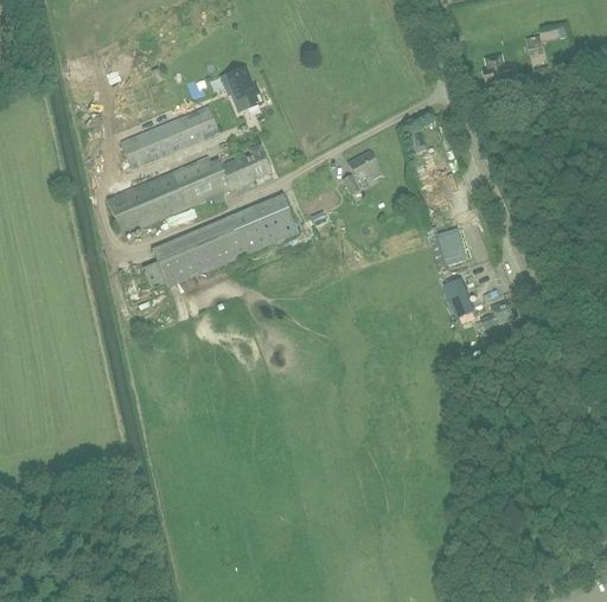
[(553,89),(551,81),(548,65),(535,68),(536,72),(510,78),(506,62),(502,63),(500,56),(497,55),(490,56),(489,59),(490,65),(483,66),(486,81),(486,83),(497,82),(499,93),(538,84),(541,93),(553,89)]
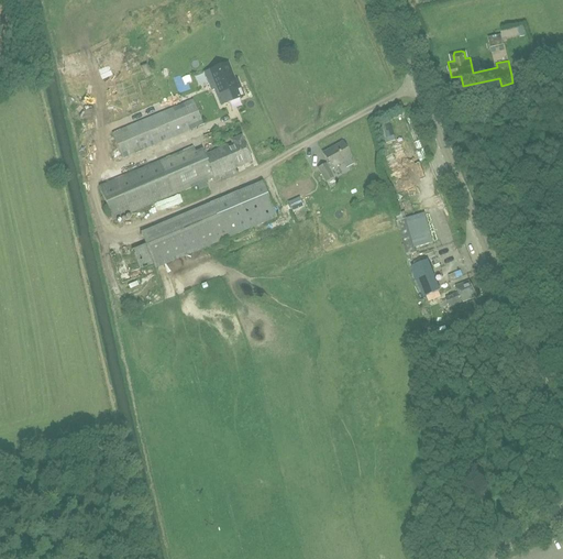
[(227,61),(205,69),(211,86),(213,85),(221,101),(243,92),(235,75),(233,76),(227,61)]
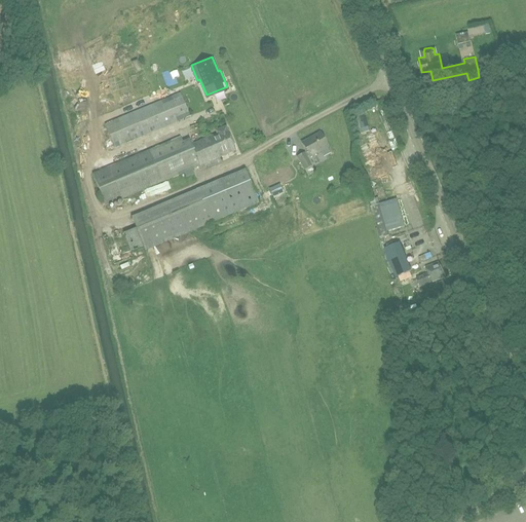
[(180,89),(105,121),(114,144),(190,112),(180,89)]
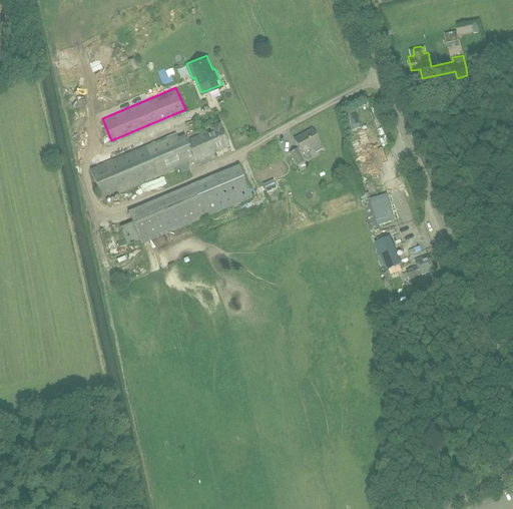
[(356,123),(362,122),(360,107),(354,108),(356,123)]
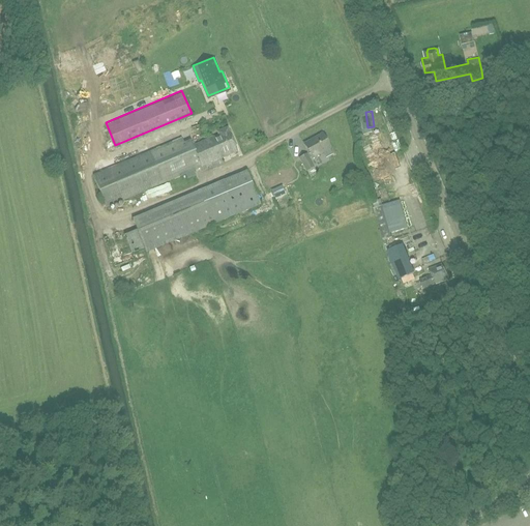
[(217,132),(193,142),(190,136),(183,139),(181,134),(150,147),(93,172),(107,203),(164,179),(165,178),(193,167),(237,148),(229,126),(228,127),(227,124),(216,128),(217,132)]
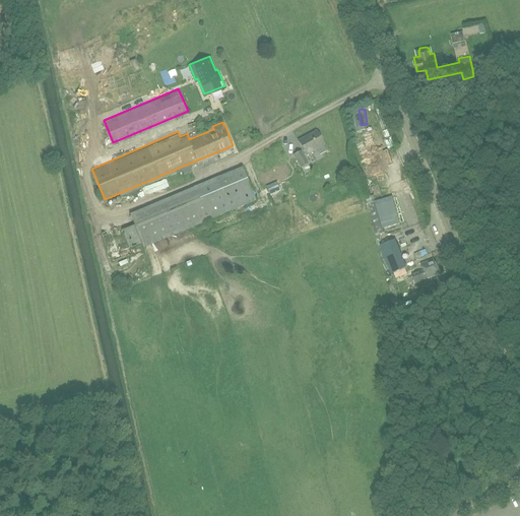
[(298,137),(306,152),(325,141),(317,127),(298,137)]
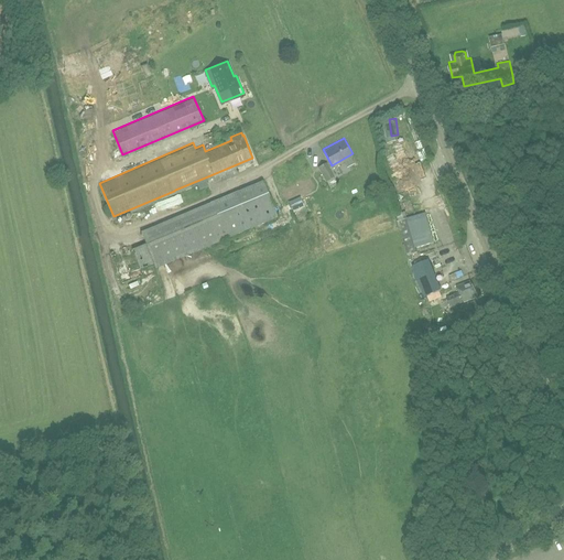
[(326,179),(334,174),(326,160),(318,164),(326,179)]
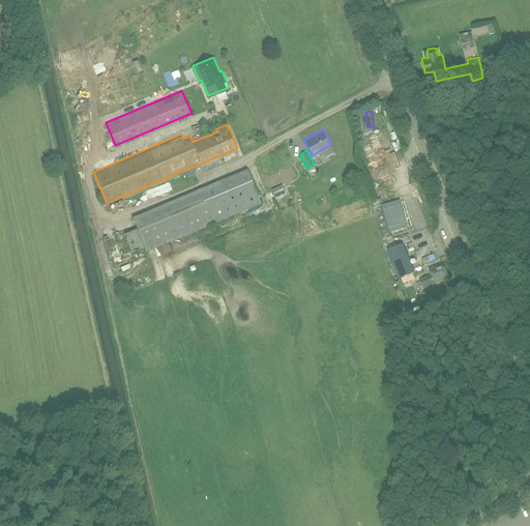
[(272,186),(295,173),(292,167),(268,180),(272,186)]
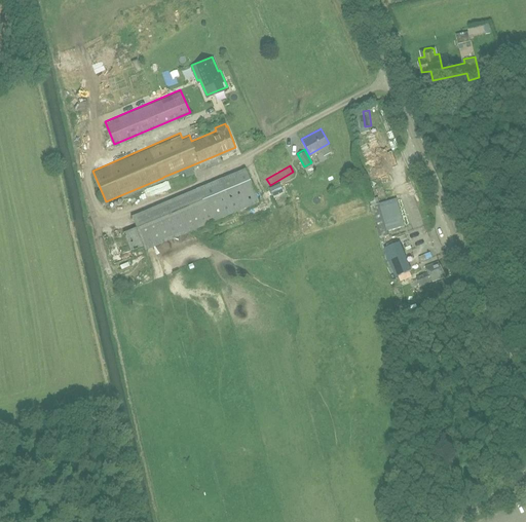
[(132,214),(136,224),(123,230),(130,248),(144,243),(145,247),(259,198),(245,166),(132,214)]
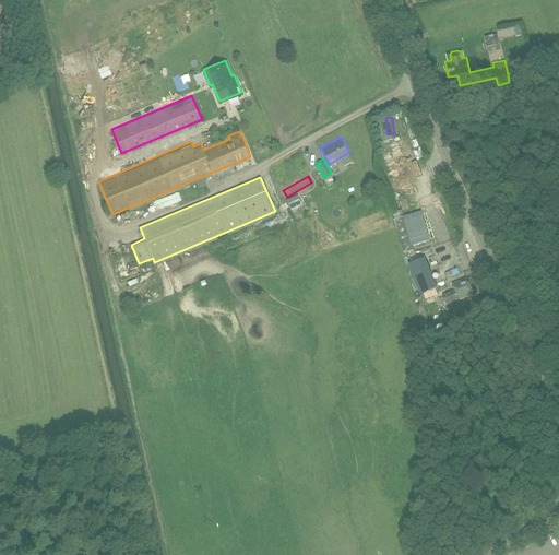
[(296,192),(286,197),(290,205),(300,201),(296,192)]
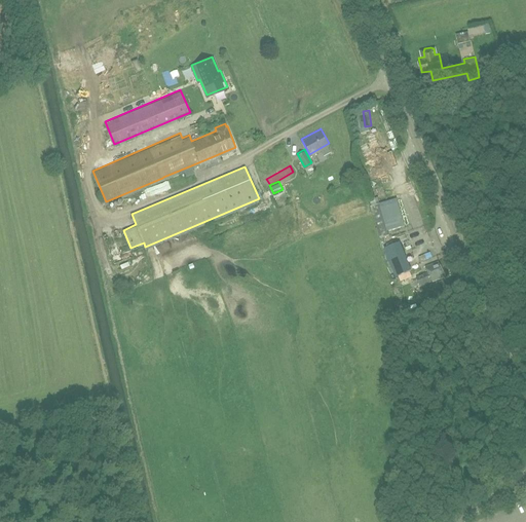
[(406,222),(399,198),(381,203),(388,227),(406,222)]
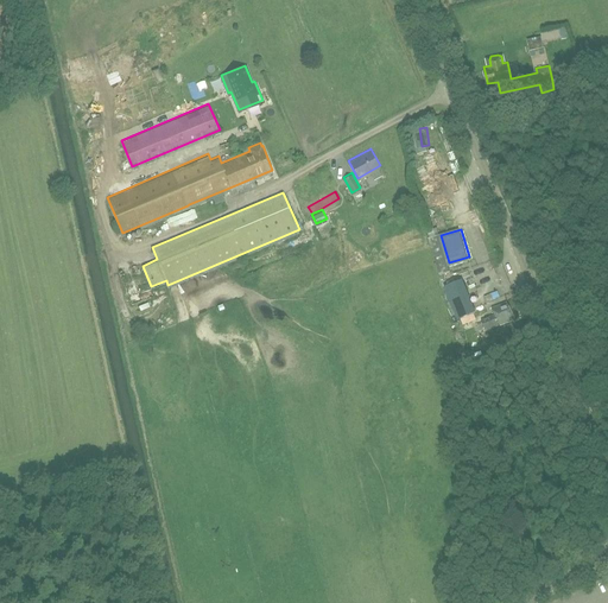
[(457,317),(475,310),(467,290),(449,297),(457,317)]
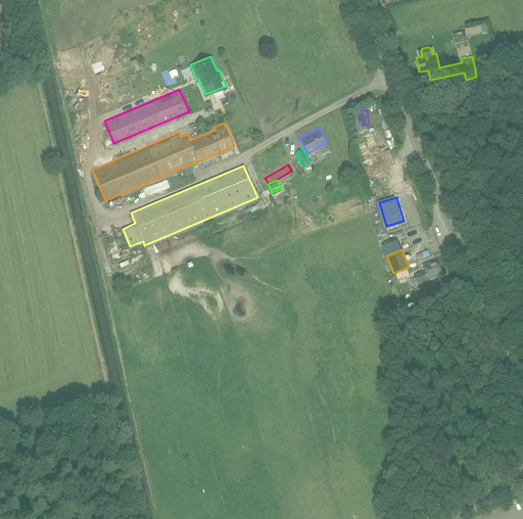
[(436,257),(423,263),(425,268),(414,273),(418,282),(429,277),(442,272),(436,257)]
